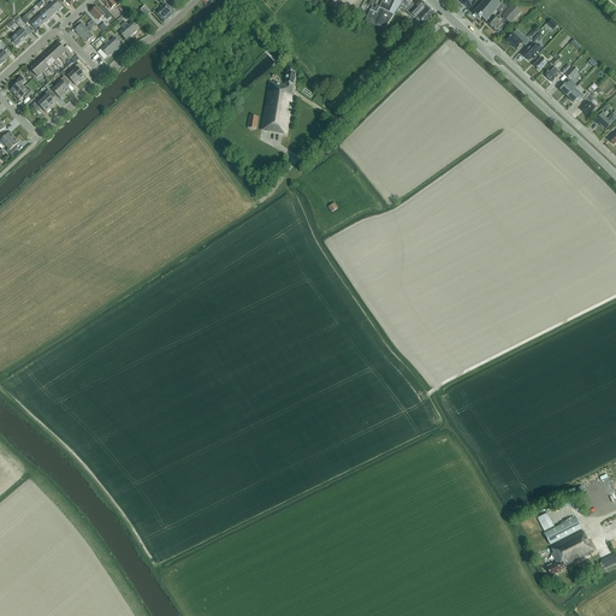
[(59,11),(63,7),(55,0),(54,0),(49,6),(55,13),(58,11),(59,11)]
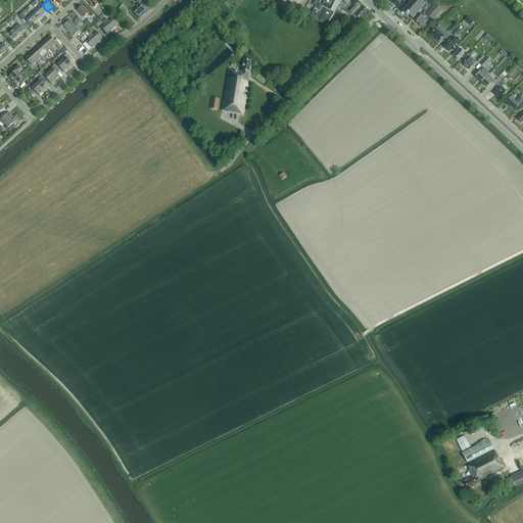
[(324,0),(320,11),(314,9),(310,17),(327,25),(339,6),(342,0),(324,0)]
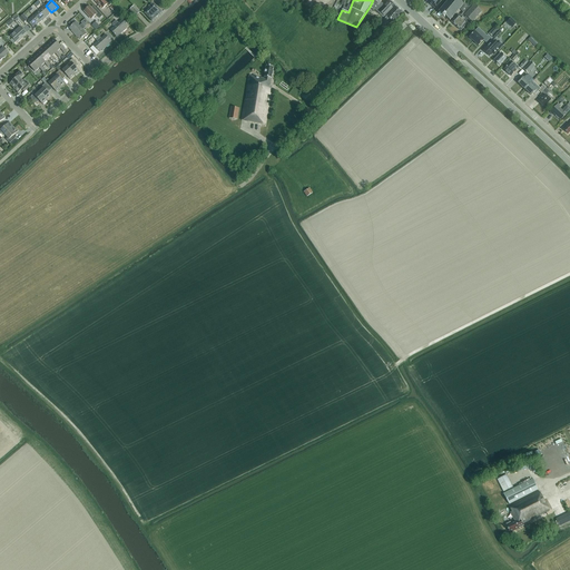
[(373,0),(370,7),(375,10),(382,3),(381,2),(381,0),(373,0)]
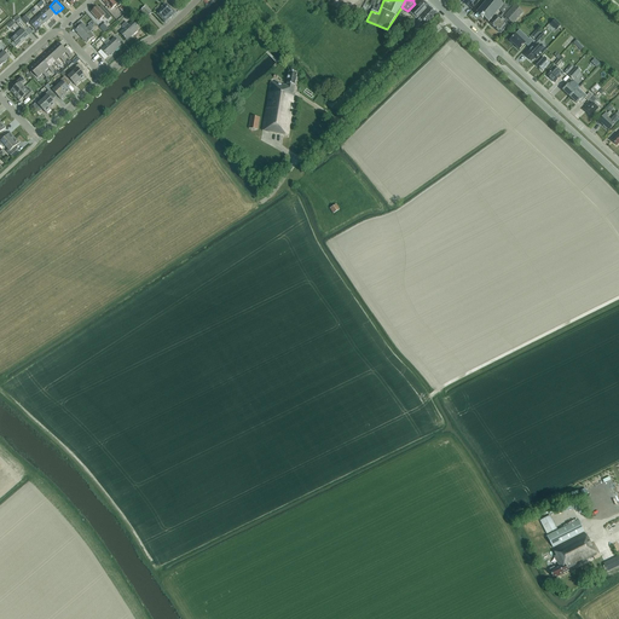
[(417,18),(429,6),(421,0),(417,5),(415,4),(408,11),(416,18),(417,18)]
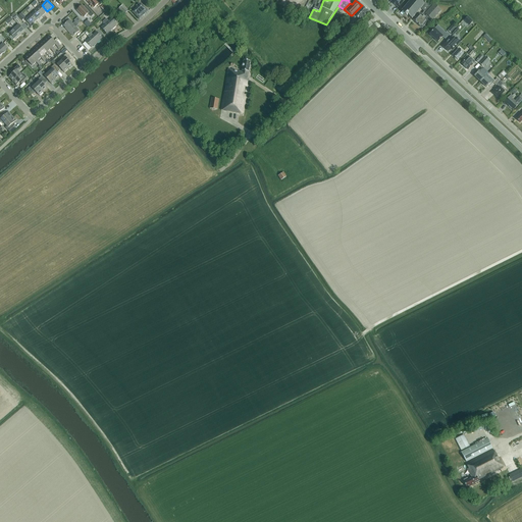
[(410,0),(402,10),(412,19),(412,18),(421,8),(425,3),(421,0),(410,0)]
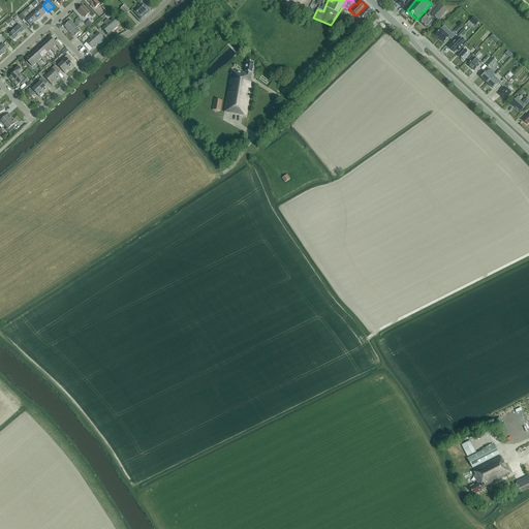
[(427,8),(430,11),(427,16),(426,13),(419,21),(418,21),(428,29),(434,22),(437,20),(438,21),(446,10),(440,4),(438,7),(432,2),(431,3),(427,8)]
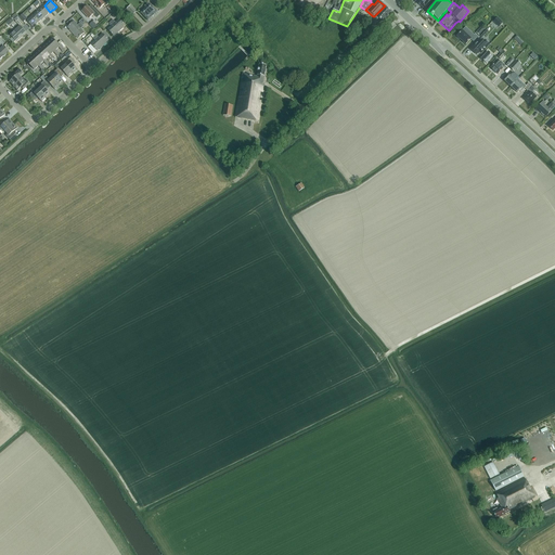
[(112,3),(107,7),(113,12),(116,9),(112,3)]
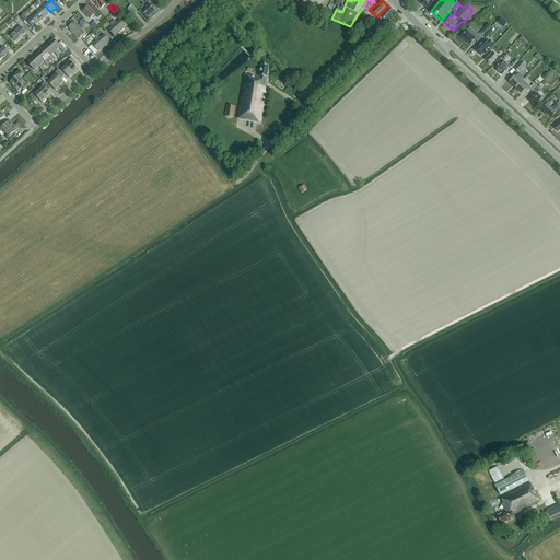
[(148,8),(142,13),(150,21),(159,12),(151,4),(149,3),(146,7),(148,8)]
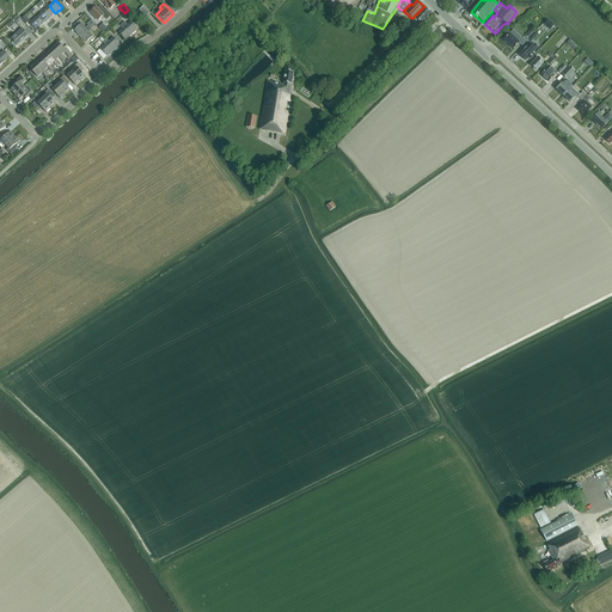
[(53,16),(55,13),(49,6),(42,12),(49,19),(53,16)]
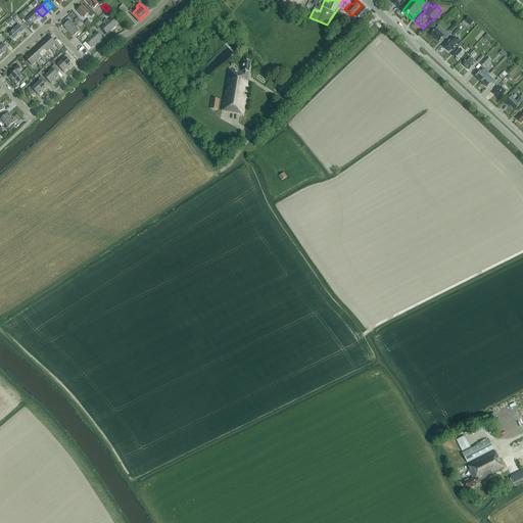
[(84,17),(86,15),(88,13),(90,15),(92,17),(94,14),(86,5),(84,7),(82,6),(78,10),(84,17)]
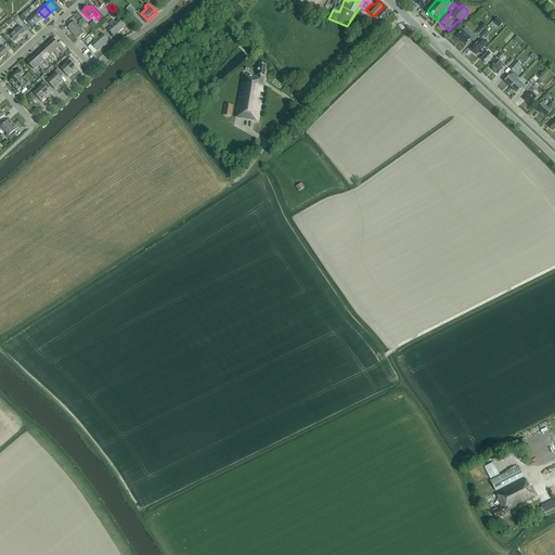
[(132,16),(136,12),(130,5),(126,10),(132,16)]
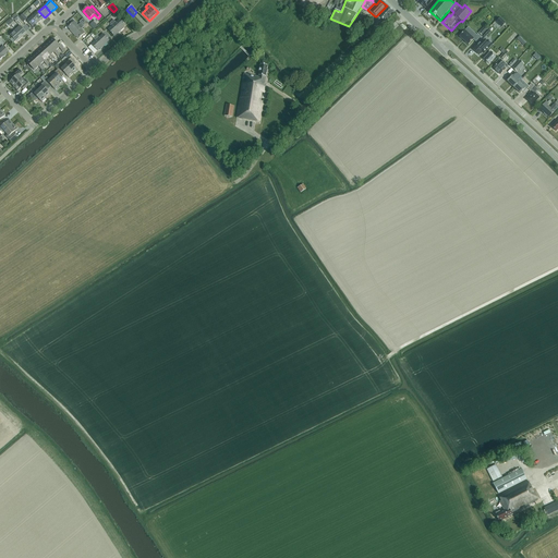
[(380,22),(379,21),(380,17),(385,22),(393,12),(387,7),(378,15),(376,20),(373,23),(375,25),(376,26),(380,22)]
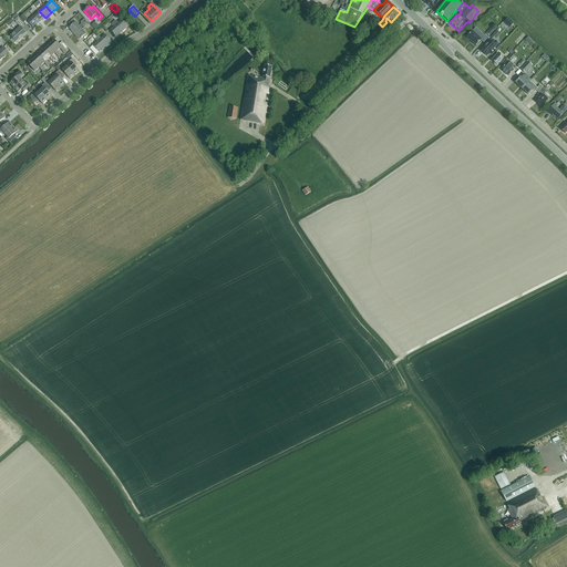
[(42,20),(42,21),(45,18),(39,11),(33,16),(40,22),(42,20)]
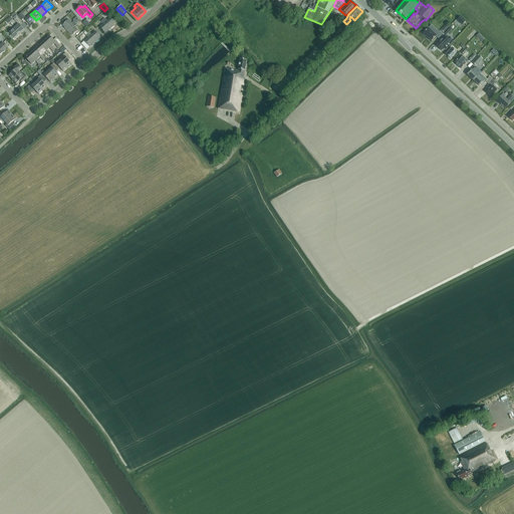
[(25,19),(30,26),(34,23),(33,23),(36,20),(30,14),(25,19)]
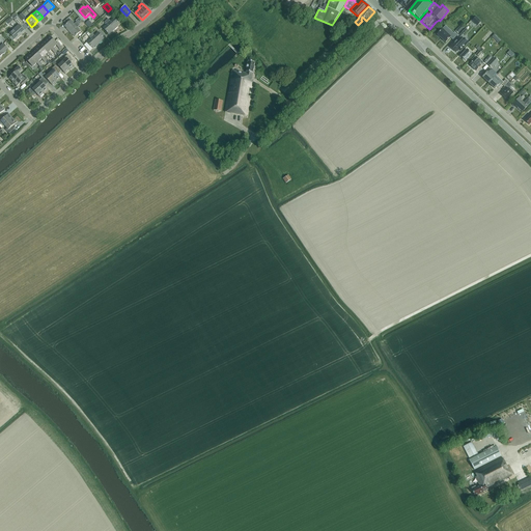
[(480,22),(475,17),(472,21),(477,26),(480,22)]
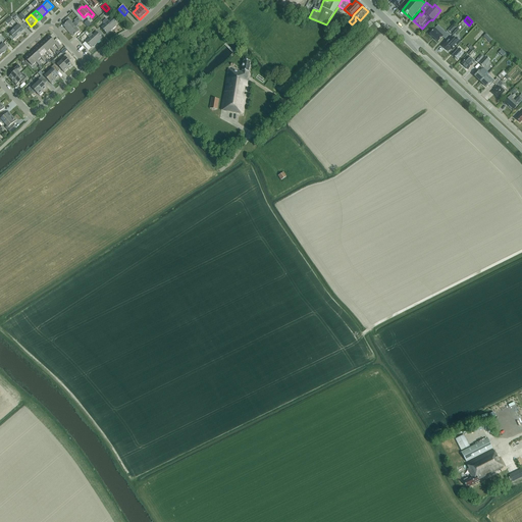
[(22,24),(17,17),(14,20),(18,24),(9,33),(12,36),(9,38),(12,41),(15,39),(24,31),(20,27),(22,24)]
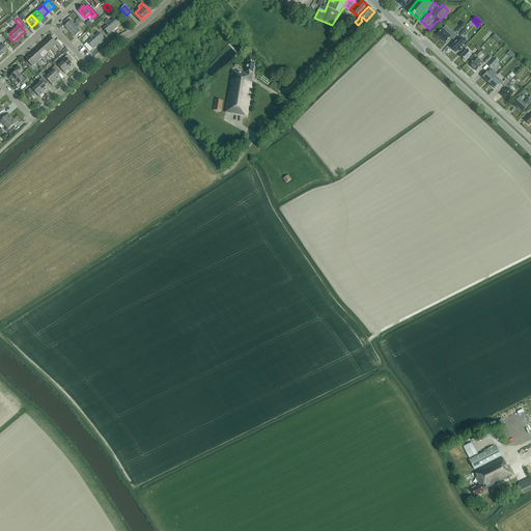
[(119,24),(114,18),(110,22),(108,19),(106,21),(114,30),(117,27),(117,26),(119,24)]
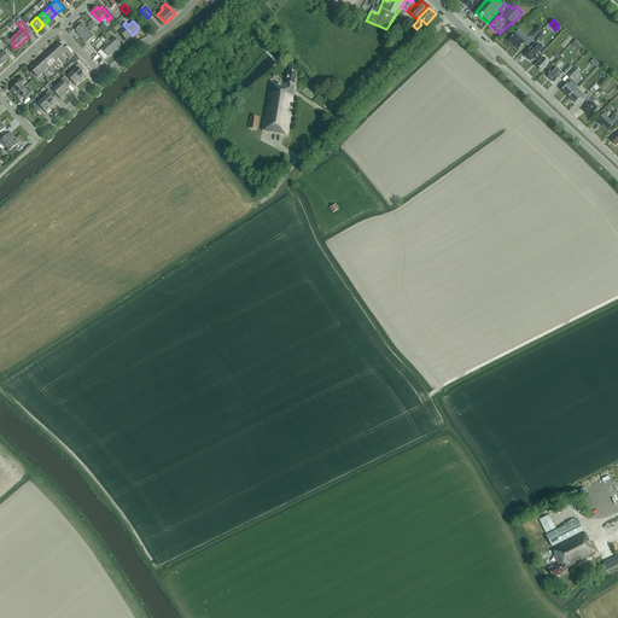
[(82,24),(75,30),(77,33),(77,34),(80,38),(91,28),(89,25),(87,28),(82,24)]
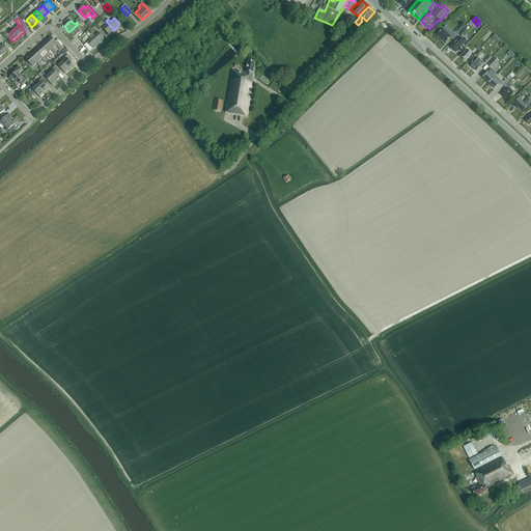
[(107,25),(103,28),(108,34),(111,32),(111,33),(114,30),(106,21),(105,22),(107,25)]
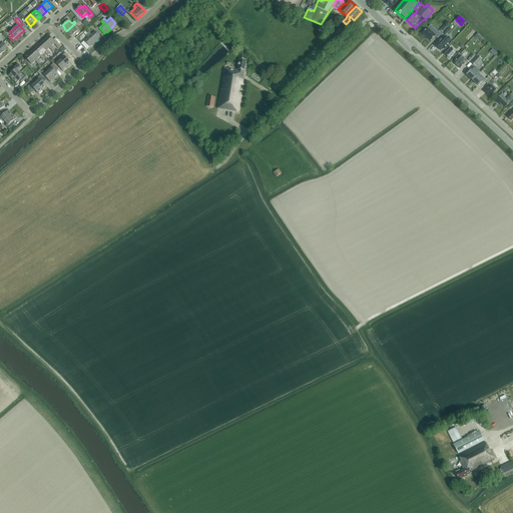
[(70,33),(72,36),(78,31),(74,27),(77,25),(75,23),(66,31),(69,34),(70,33)]
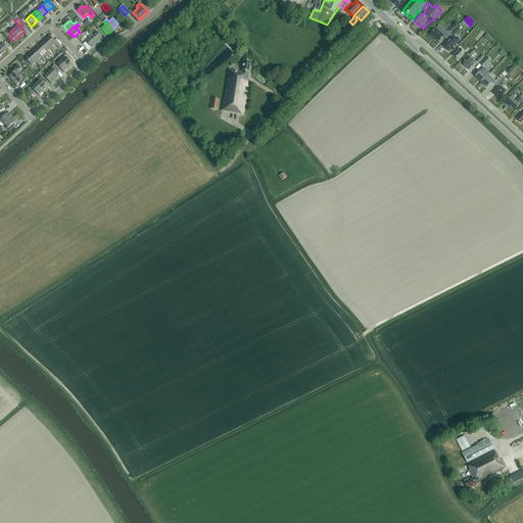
[(435,29),(430,34),(431,35),(431,36),(433,38),(433,37),(439,42),(443,37),(446,40),(450,35),(448,32),(447,33),(442,29),(441,30),(438,27),(439,26),(438,26),(435,29)]
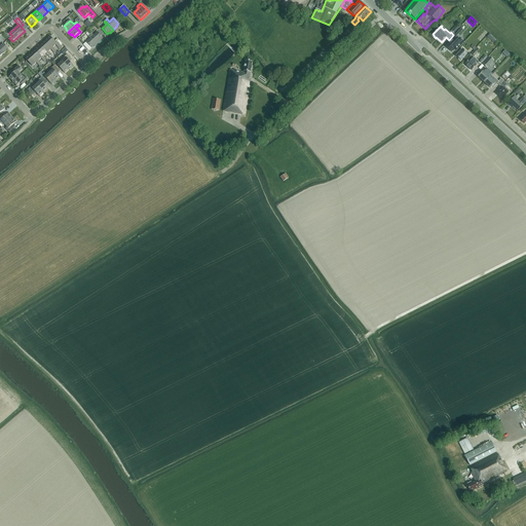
[(456,26),(451,31),(454,34),(459,28),(456,26)]
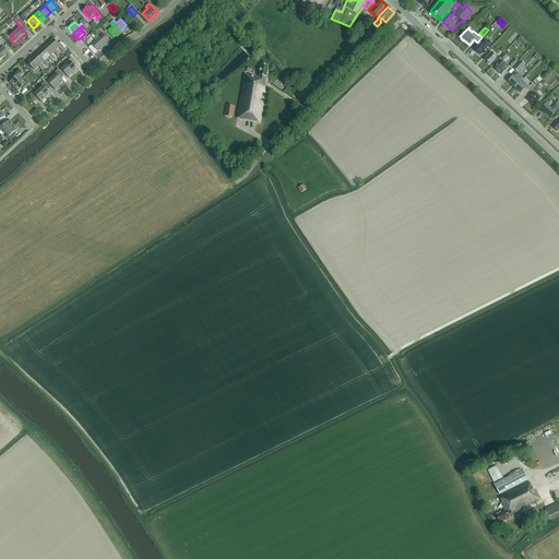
[(107,44),(107,43),(109,40),(104,34),(99,38),(97,35),(95,37),(104,47),(107,44)]
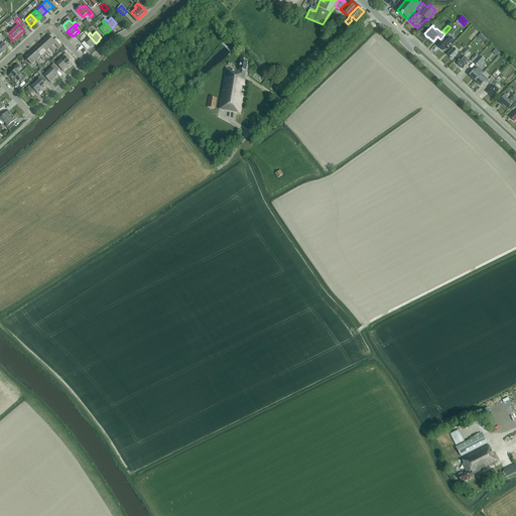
[(89,38),(85,41),(90,47),(93,45),(96,43),(88,34),(87,35),(89,38)]
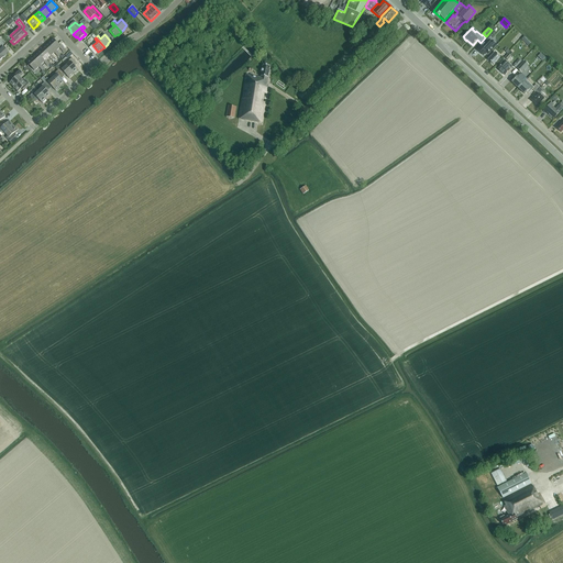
[(64,53),(66,51),(64,50),(66,47),(62,42),(58,44),(54,40),(48,44),(55,52),(56,51),(59,48),(64,53)]
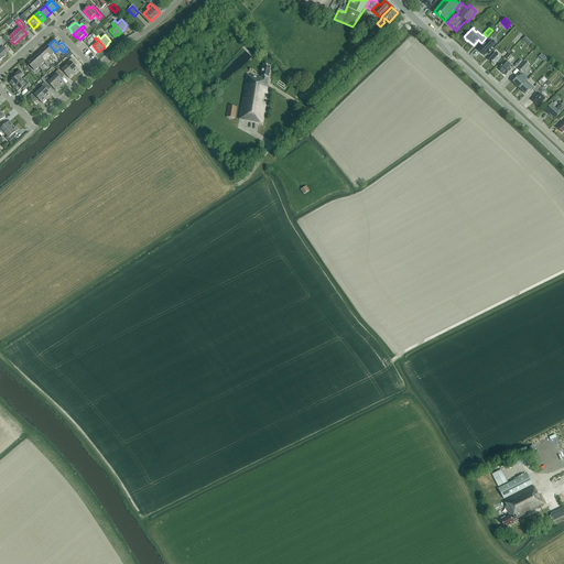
[(498,45),(492,41),(490,43),(488,40),(485,44),(478,50),(485,55),(487,54),(486,53),(487,53),(489,55),(498,45)]
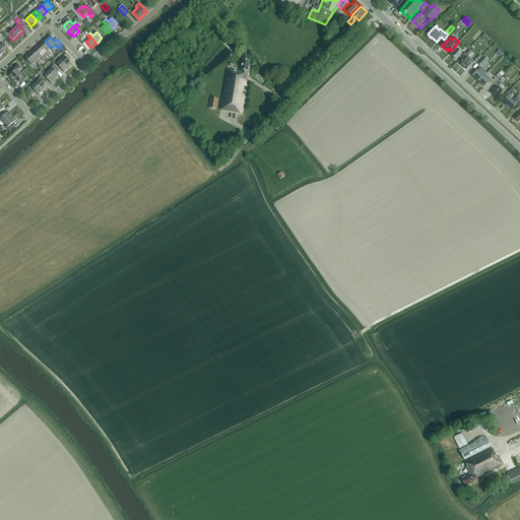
[(52,47),(51,48),(45,41),(40,45),(47,53),(48,52),(51,49),(54,53),(56,51),(52,47)]
